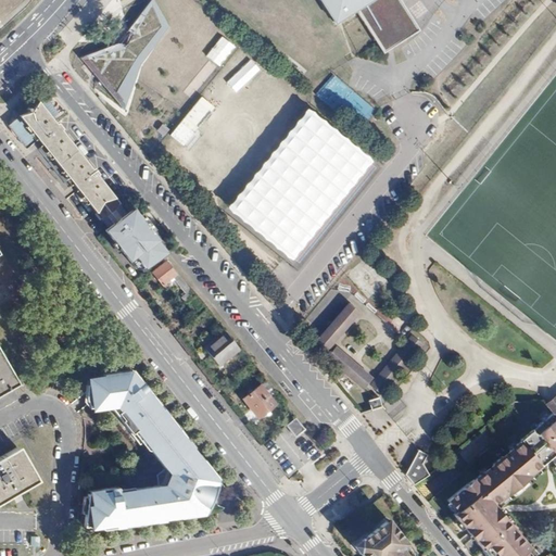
[(167,27),(152,0),(150,0),(118,41),(114,43),(80,55),(86,63),(124,110),(141,62),(167,27)]
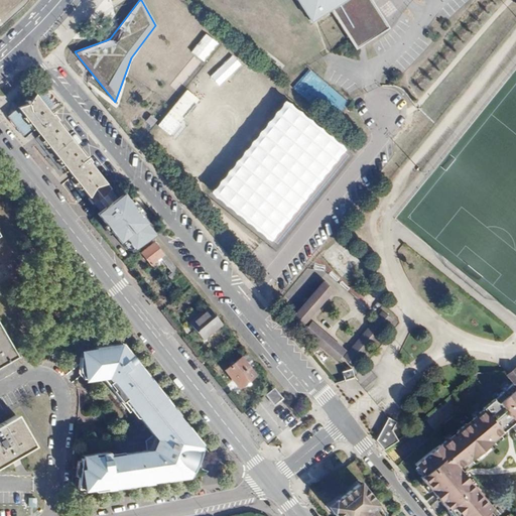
[(350,41),(355,49),(389,28),(370,0),(296,0),(310,21),(330,9),(350,41)]
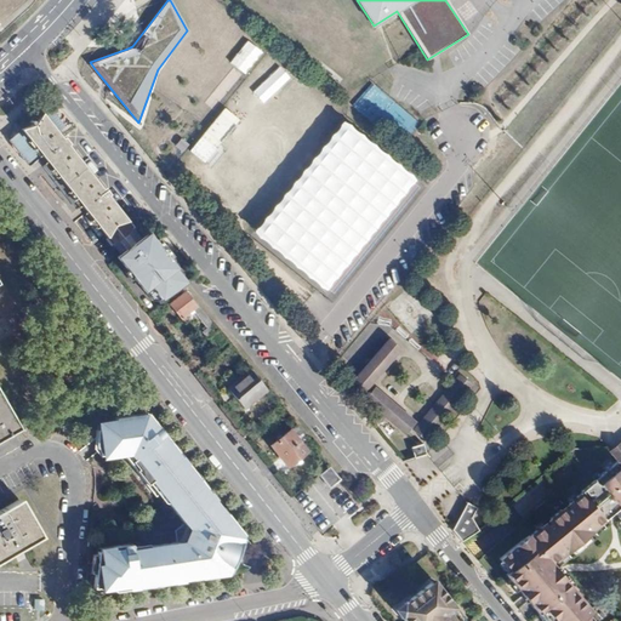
[(372,83),(353,106),(402,144),(420,123),(372,83)]
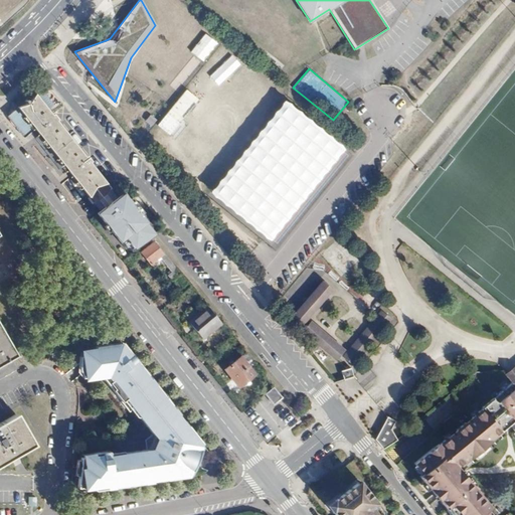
[(108,185),(89,162),(91,160),(87,155),(84,157),(55,121),(57,119),(53,113),(50,115),(33,94),(27,102),(17,107),(7,114),(23,135),(34,127),(92,198),(108,185)]
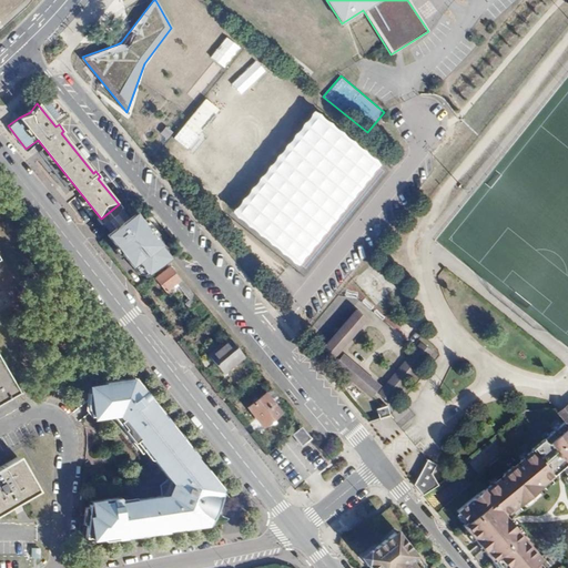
[(229,215),(298,264),(375,158),(305,108),(229,215)]
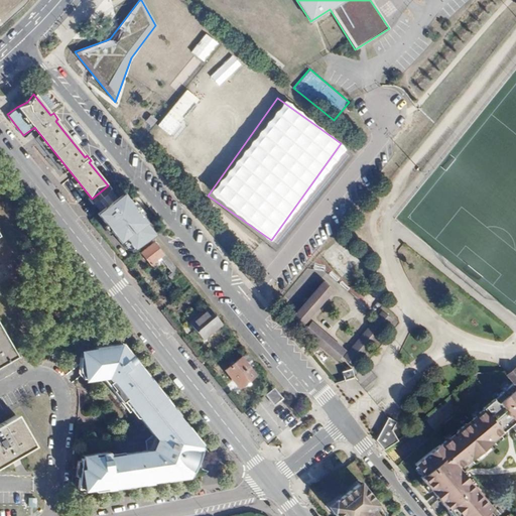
[(149,114),(145,121),(152,125),(156,119),(149,114)]
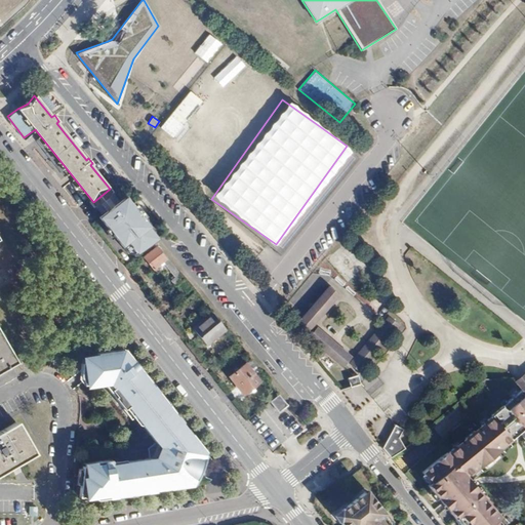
[(133,258),(155,242),(157,240),(124,196),(96,219),(126,256),(131,256),(133,258)]
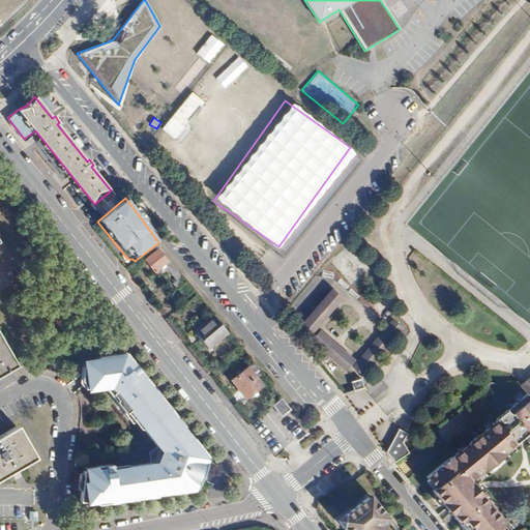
[(167,263),(157,249),(144,260),(155,274),(157,273),(155,271),(167,263)]
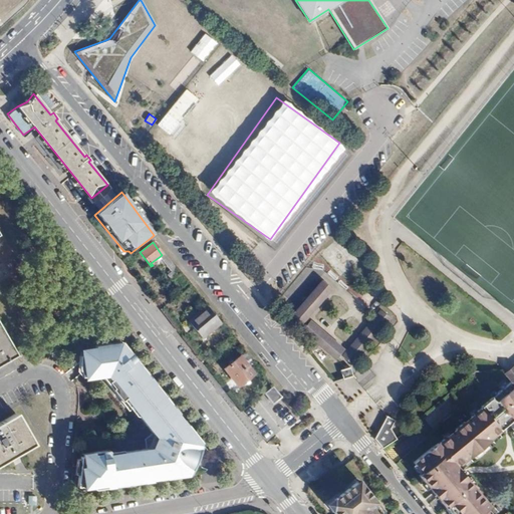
[(322,278),(290,312),(301,323),(333,288),(322,278)]
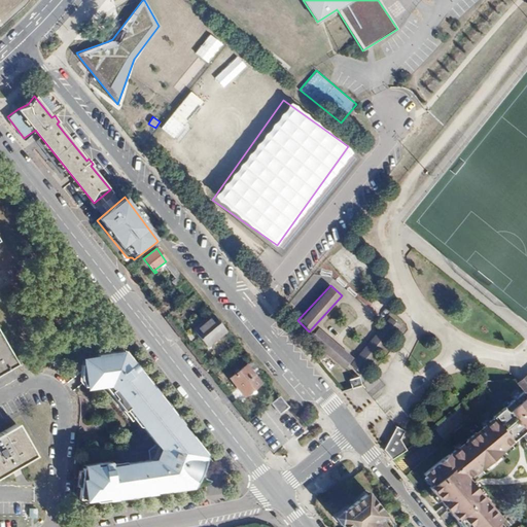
[(213,313),(194,327),(207,345),(226,329),(213,313)]
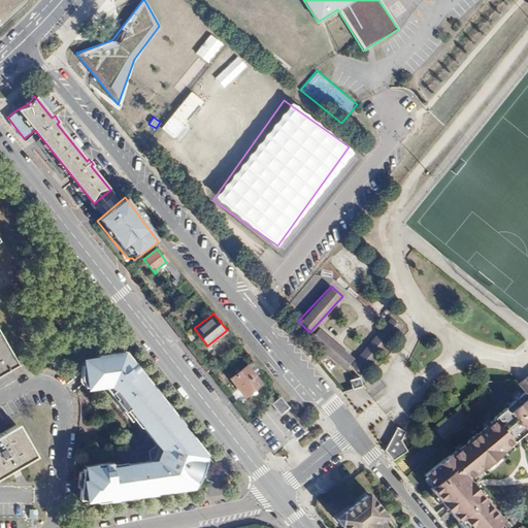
[(390,317),(351,365),(362,375),(402,327),(390,317)]
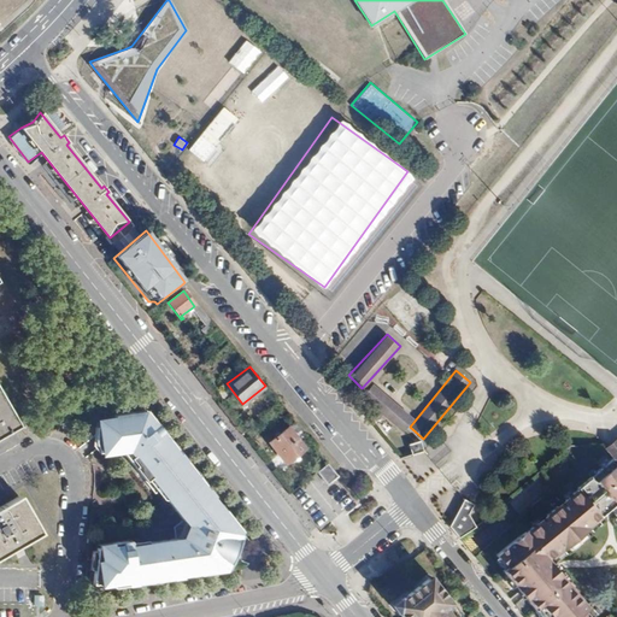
[(371,382),(360,395),(403,430),(413,417),(371,382)]
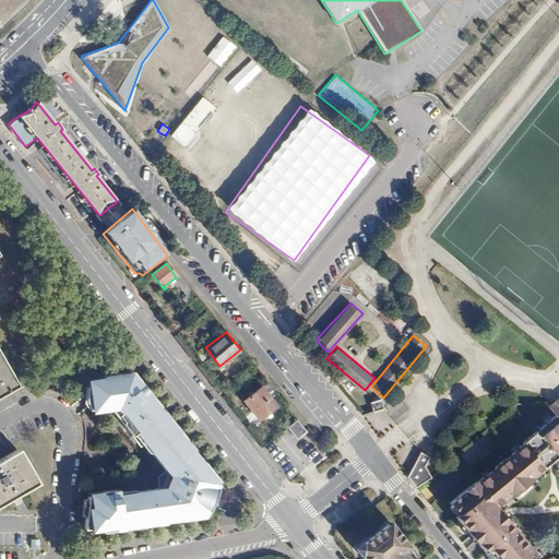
[(0,395),(20,384),(0,351),(0,395)]
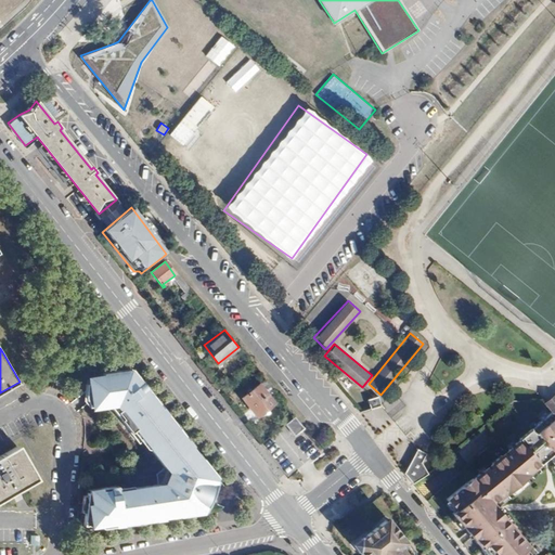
[(107,375),(92,378),(94,392),(97,411),(120,408),(172,473),(168,486),(113,493),(113,491),(104,492),(104,490),(92,491),(94,506),(91,506),(93,530),(206,514),(215,493),(219,480),(142,383),(140,385),(130,373),(132,371),(132,370),(107,373),(107,375)]
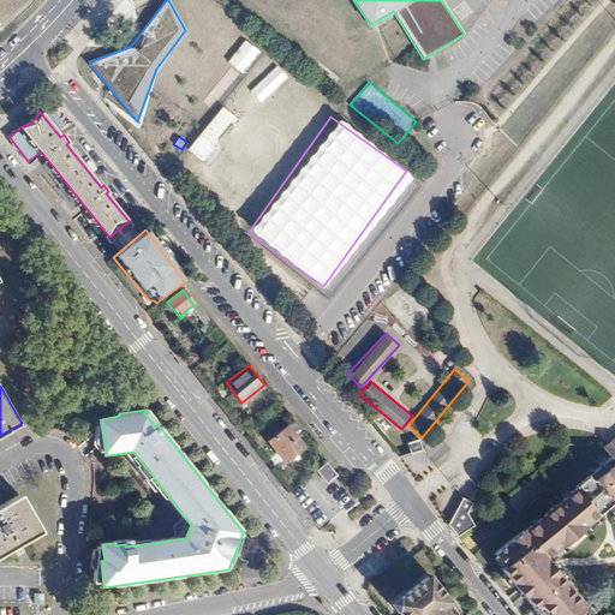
[(305,446),(287,424),(268,440),(285,461),(305,446)]
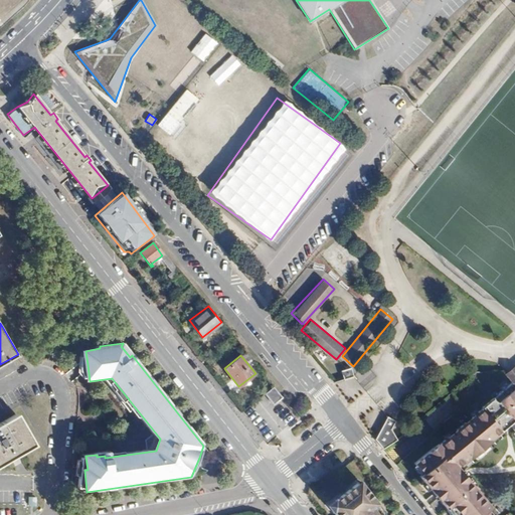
[(355,376),(365,387),(376,377),(366,365),(355,376)]
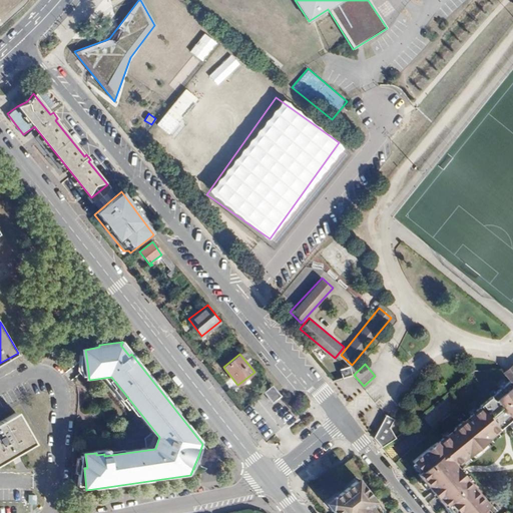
[(512,382),(512,383),(512,364),(503,372),(508,379),(512,382)]
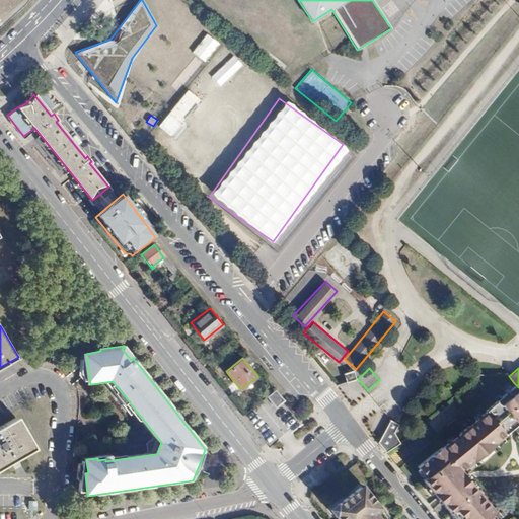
[(354,370),(343,372),(346,382),(356,379),(354,370)]
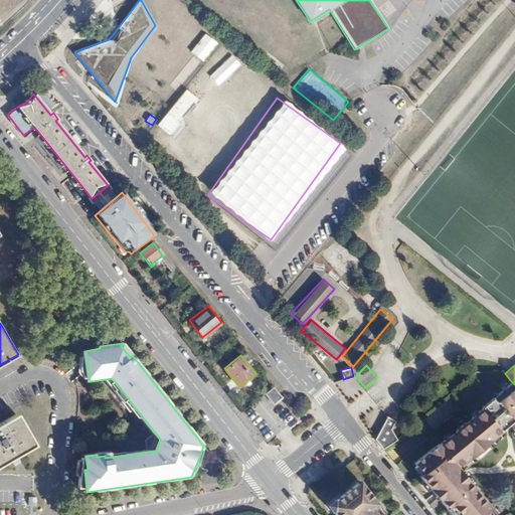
[(514,384),(514,383),(480,410),(481,411),(470,420),(472,422),(466,426),(465,424),(453,435),(455,437),(450,440),(448,439),(438,448),(437,447),(413,466),(420,475),(417,477),(435,498),(448,514),(479,514),(483,512),(487,509),(455,471),(463,464),(464,465),(487,446),(486,444),(492,439),(493,440),(497,436),(497,434),(506,426),(508,431),(506,434),(514,444),(514,384)]
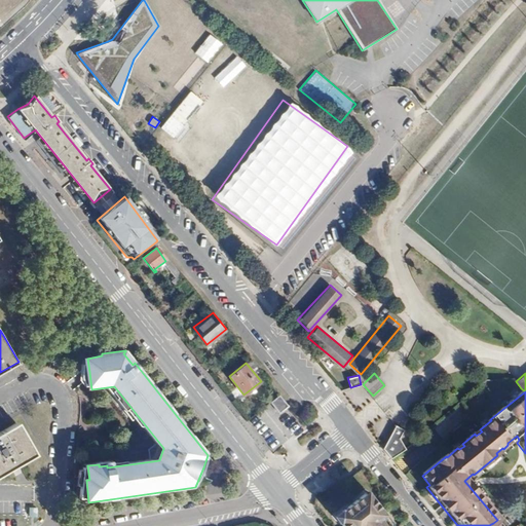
[(278,395),(270,401),(278,413),(288,407),(278,395)]
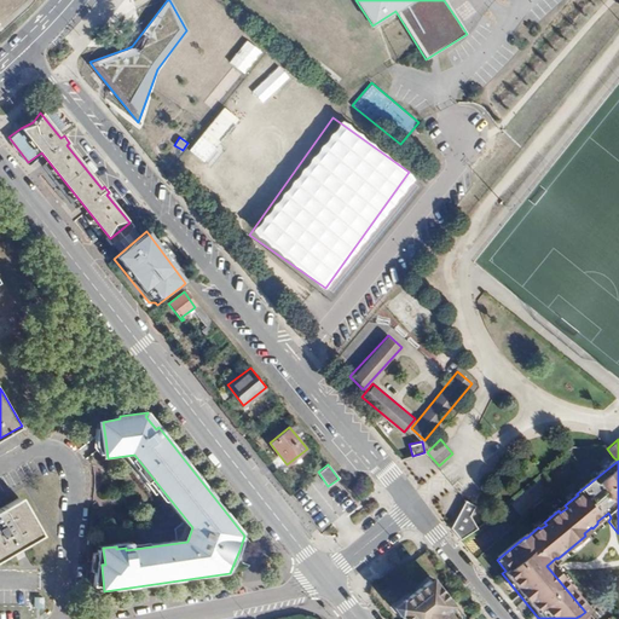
[(17,499),(0,508),(0,555),(11,549),(16,547),(21,544),(36,536),(17,499)]
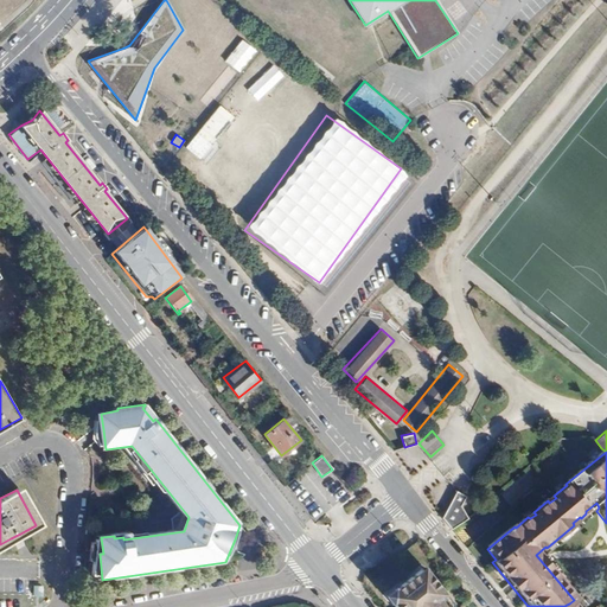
[(454,493),(439,518),(449,530),(466,519),(458,506),(464,498),(454,493)]
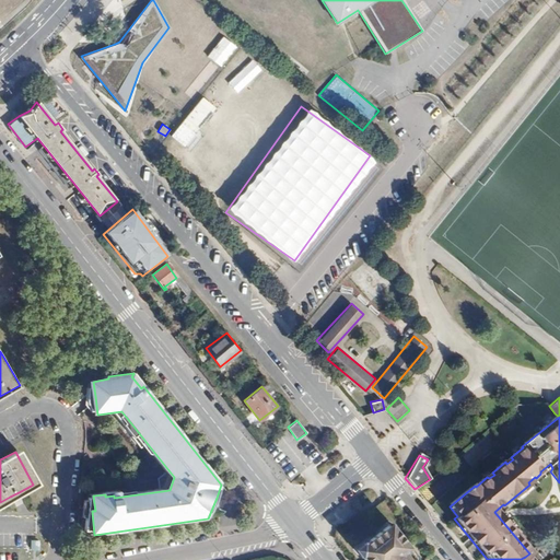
[(386,523),(357,548),(365,559),(415,559),(412,558),(409,559),(403,551),(406,547),(386,523)]
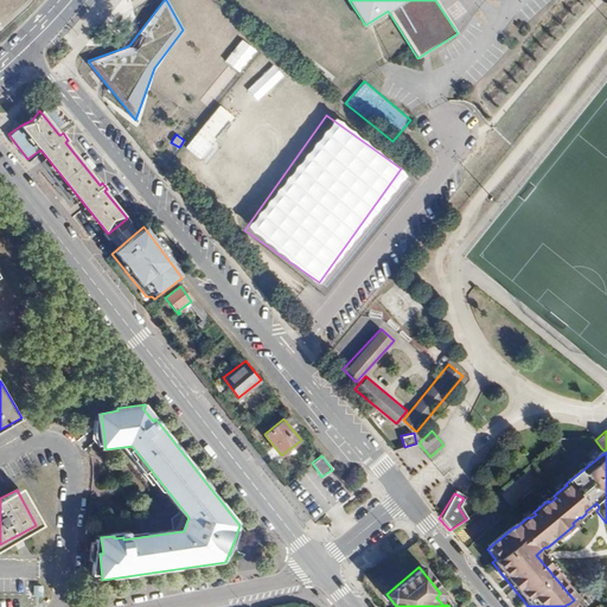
[(32,583),(31,595),(42,596),(43,585),(32,583)]
